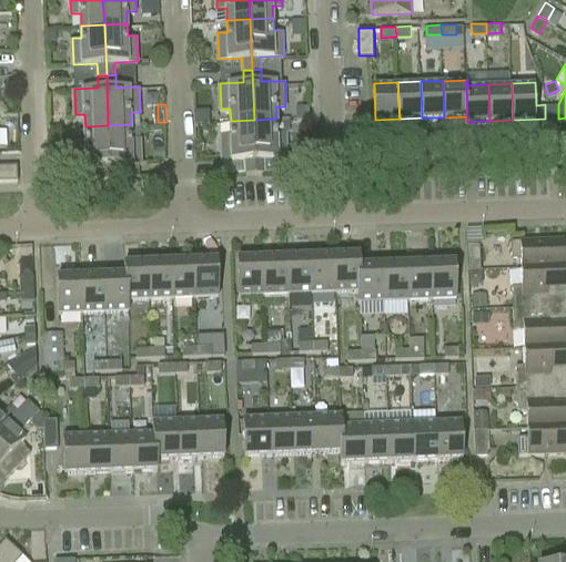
[(254,120),(255,171),(264,171),(264,157),(287,156),(286,131),(278,131),(276,119),(254,120)]
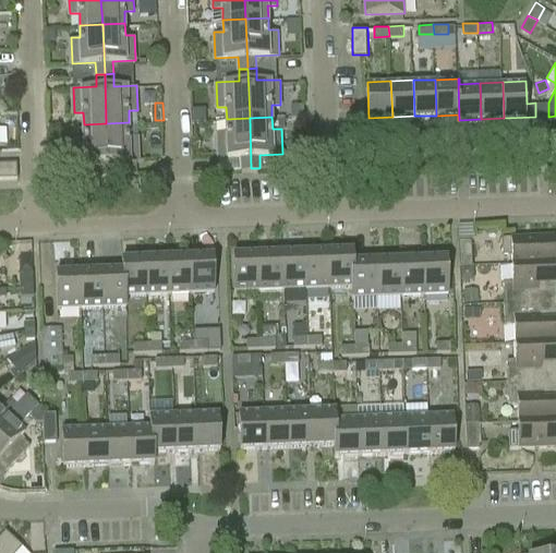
[(250,118),(227,119),(227,131),(218,131),(219,157),(242,156),(242,168),(251,168),(250,118)]
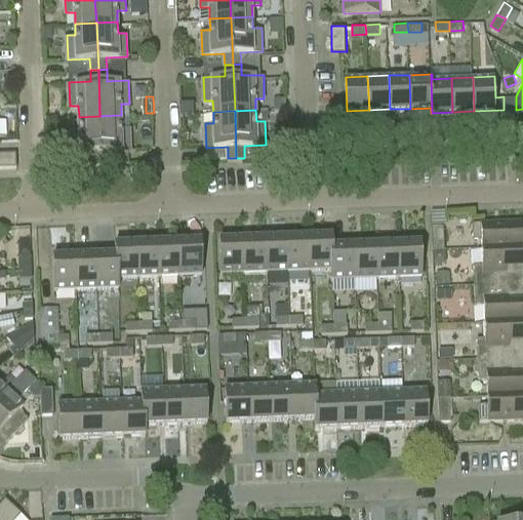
[(99,116),(102,163),(110,163),(110,151),(131,150),(130,126),(121,126),(121,115),(99,116)]
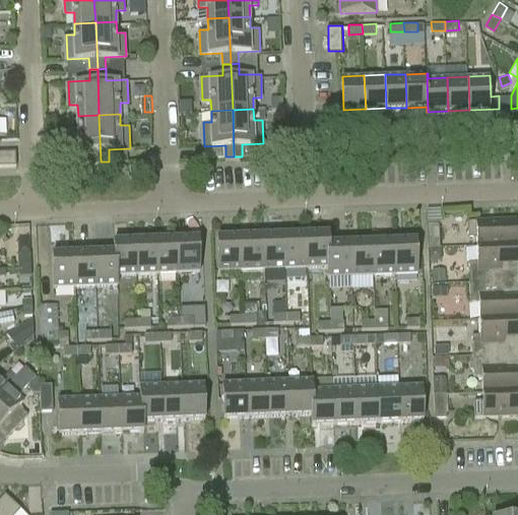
[(99,115),(78,116),(78,127),(70,127),(70,151),(92,150),(92,162),(101,162),(99,115)]
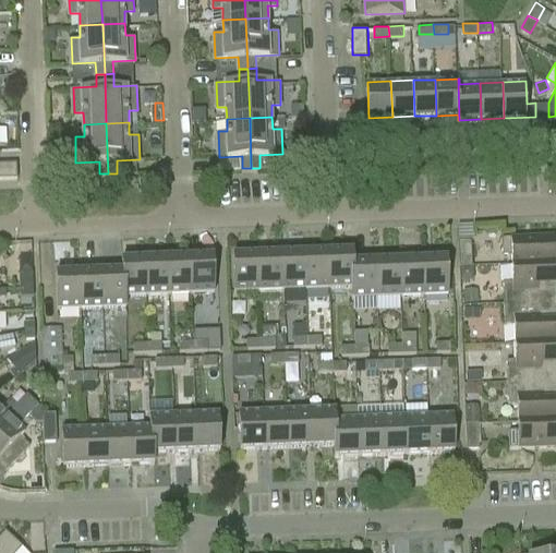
[(165,153),(165,141),(154,141),(154,153),(165,153)]
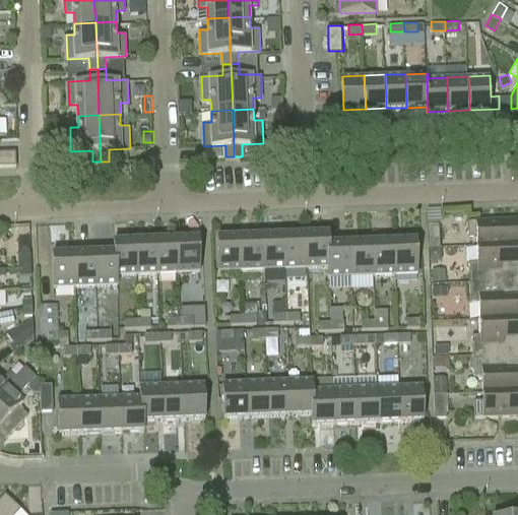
[(0,164),(17,164),(16,149),(0,149),(0,164)]
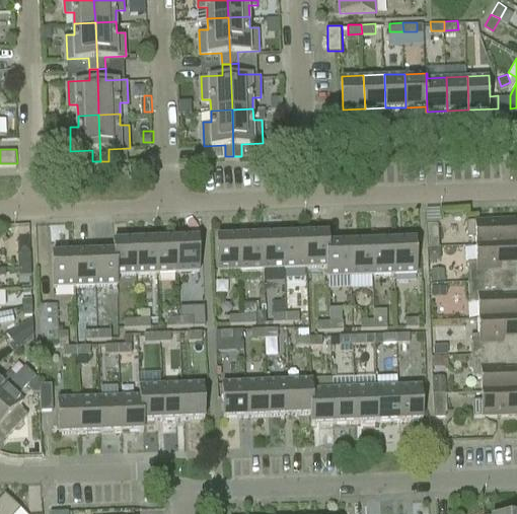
[(477,243),(516,241),(516,217),(467,219),(468,235),(476,235),(477,243)]
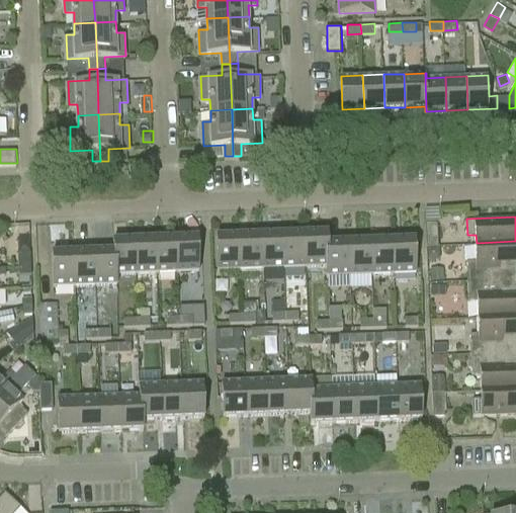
[(428,245),(439,244),(438,220),(426,220),(428,245)]
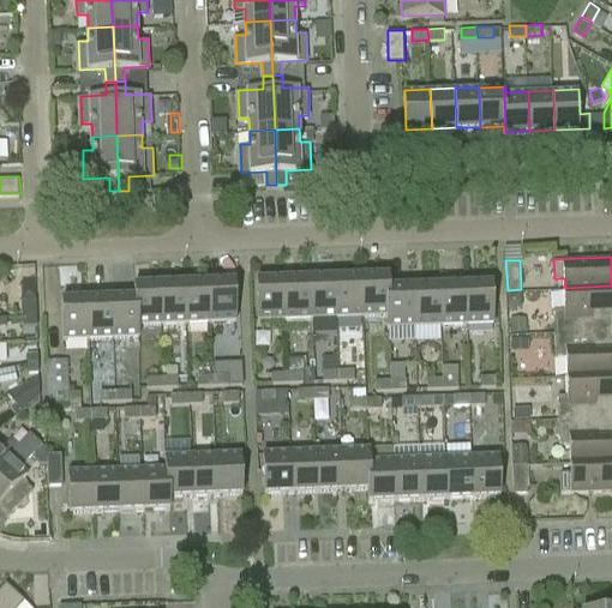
[(363,275),(364,314),(388,313),(389,325),(390,325),(388,274),(363,275)]
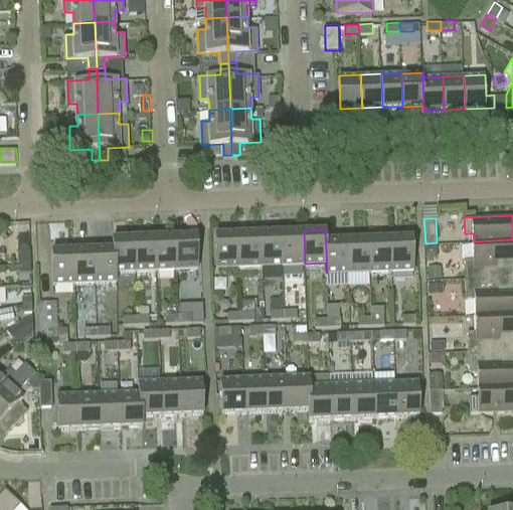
[(325,229),(327,273),(349,272),(347,238),(327,239),(326,229),(325,229)]
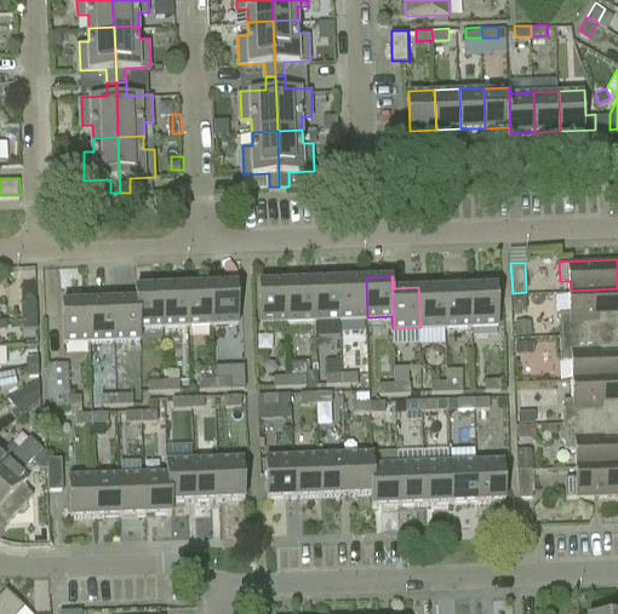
[(339,279),(341,319),(367,317),(366,277),(339,279)]
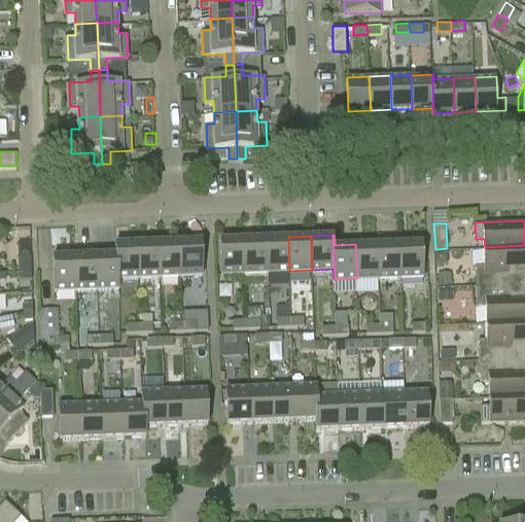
[(244,238),(245,272),(268,271),(266,237),(244,238)]
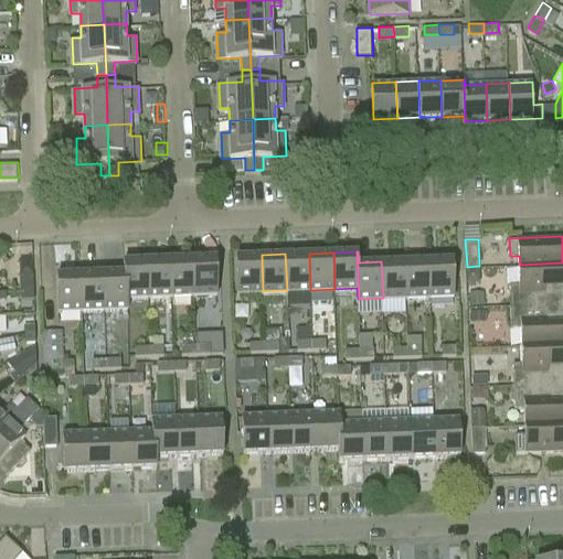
[(285,254),(287,290),(310,290),(309,254),(285,254)]
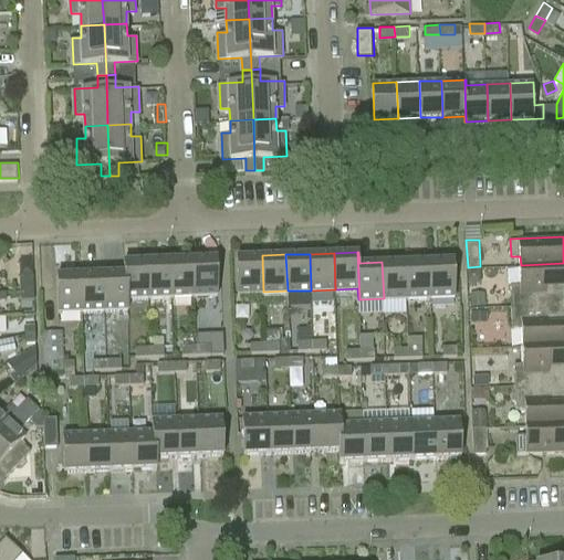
[(263,292),(262,255),(237,256),(239,293),(263,292)]
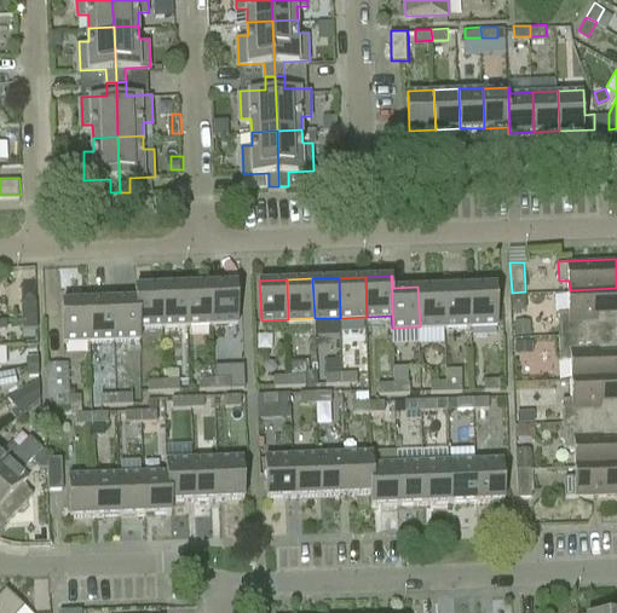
[(212,283),(213,323),(240,322),(237,282),(212,283)]
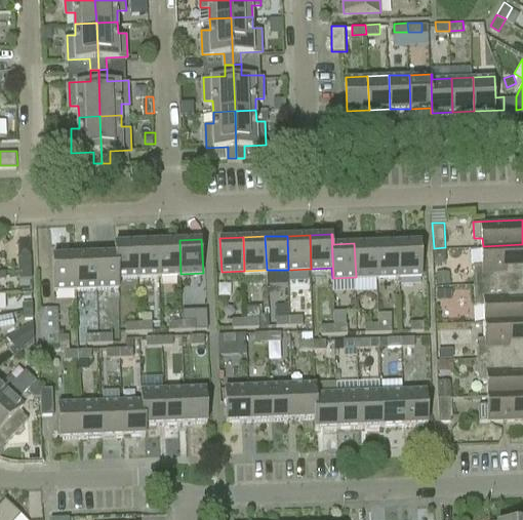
[(137,241),(139,275),(160,274),(159,240),(137,241)]
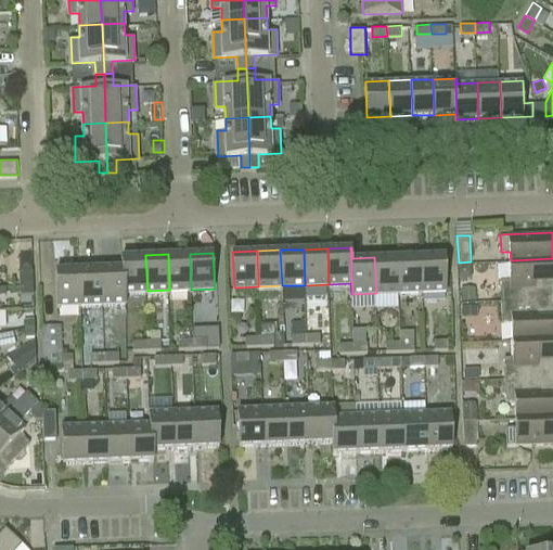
[(168,254),(169,290),(191,290),(190,254),(168,254)]
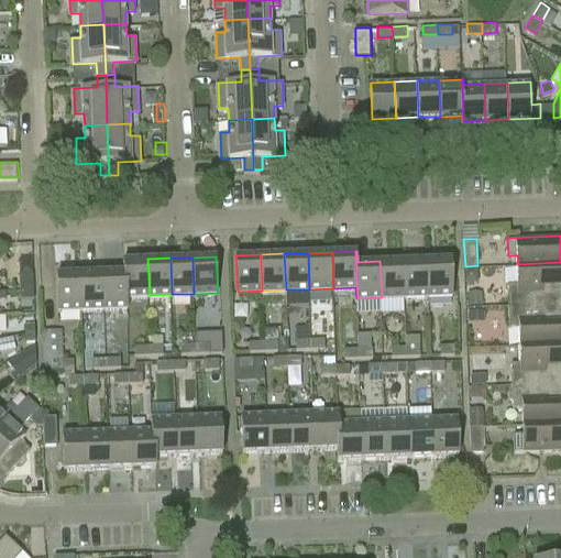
[(428,259),(429,295),(453,294),(452,258),(428,259)]
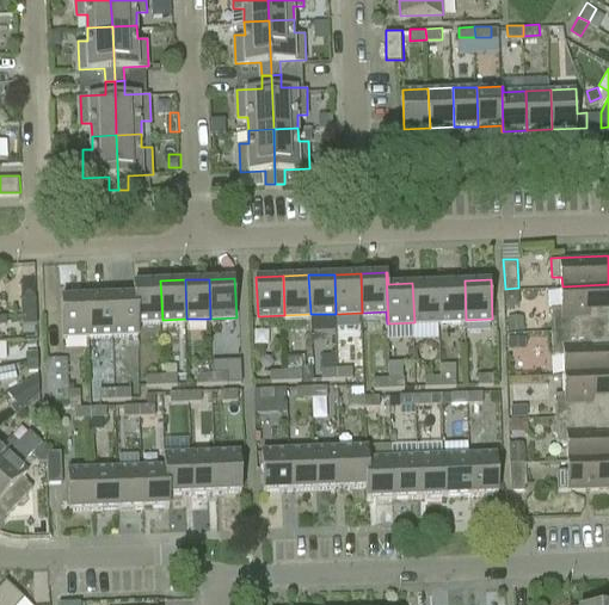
[(136,282),(137,333),(140,333),(139,321),(162,320),(160,281),(136,282)]
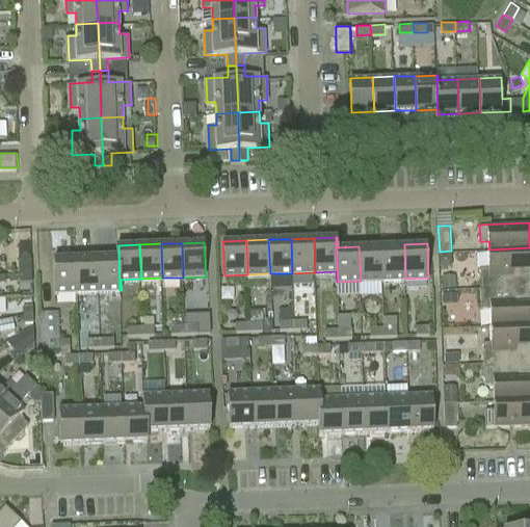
[(381,245),(382,280),(405,279),(404,244),(381,245)]
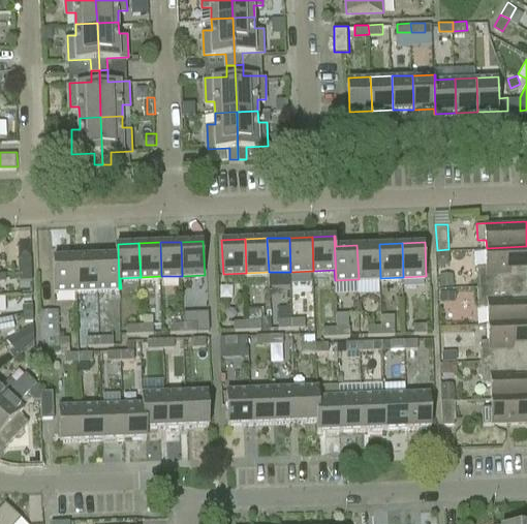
[(97,255),(98,289),(119,288),(118,244),(117,244),(117,254),(97,255)]
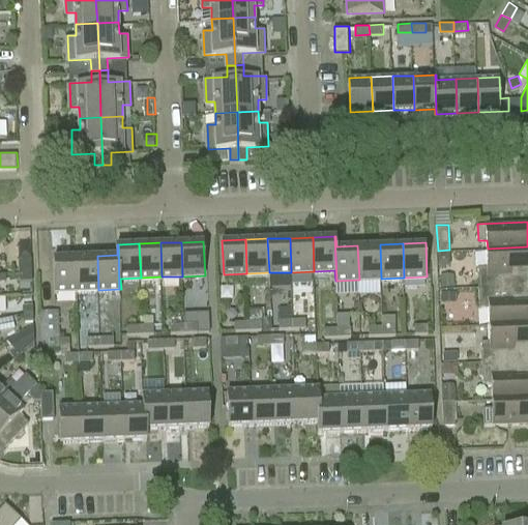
[(357,245),(359,280),(381,279),(380,244),(357,245)]
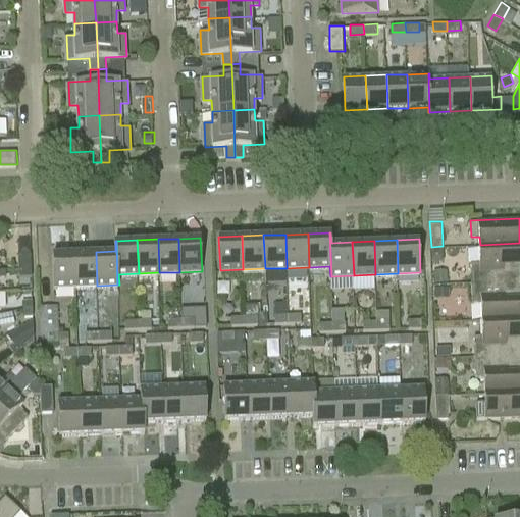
[(473,281),(518,280),(518,263),(519,263),(519,243),(480,245),(480,261),(472,262),(473,281)]
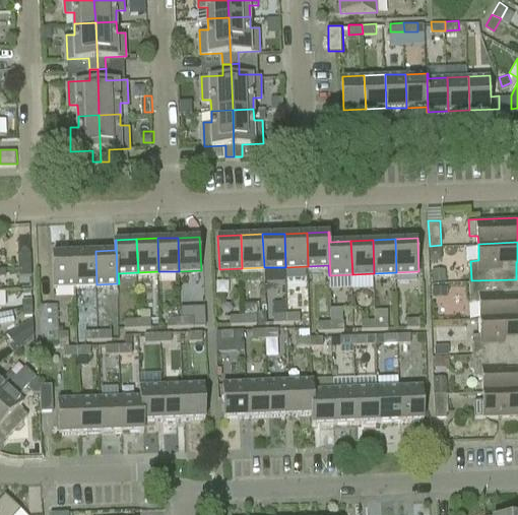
[(20,274),(33,273),(31,251),(19,251),(20,274)]
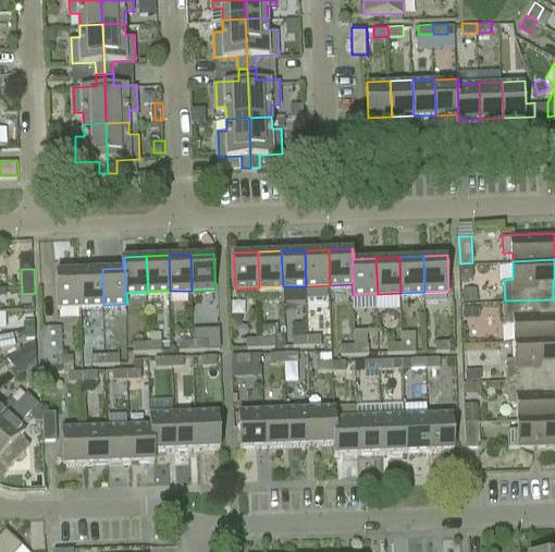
[(82,305),(79,269),(57,270),(58,306),(82,305)]
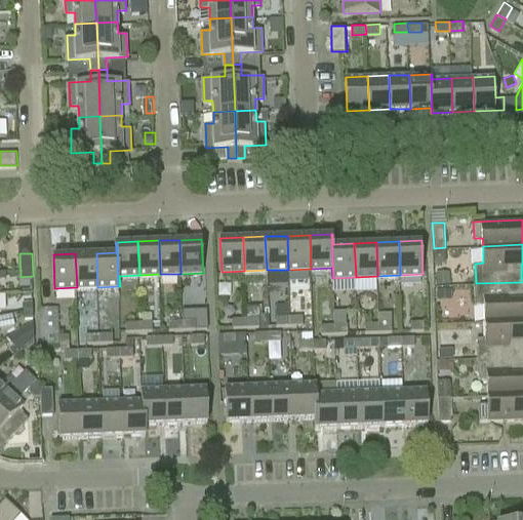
[(75,253),(77,287),(97,287),(96,253),(75,253)]
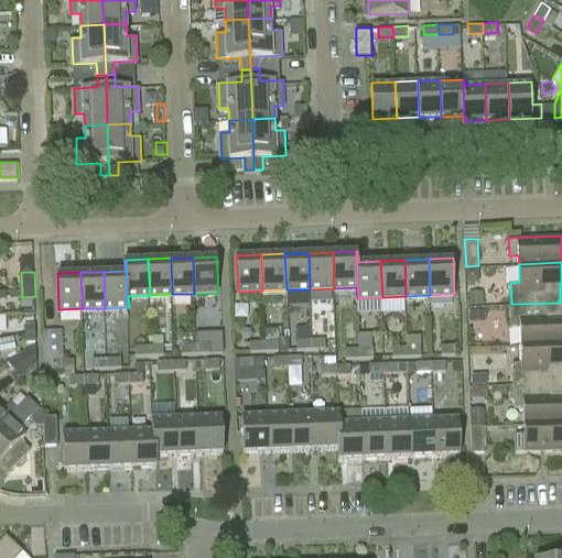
[(484,288),(471,288),(471,302),(485,302),(484,288)]
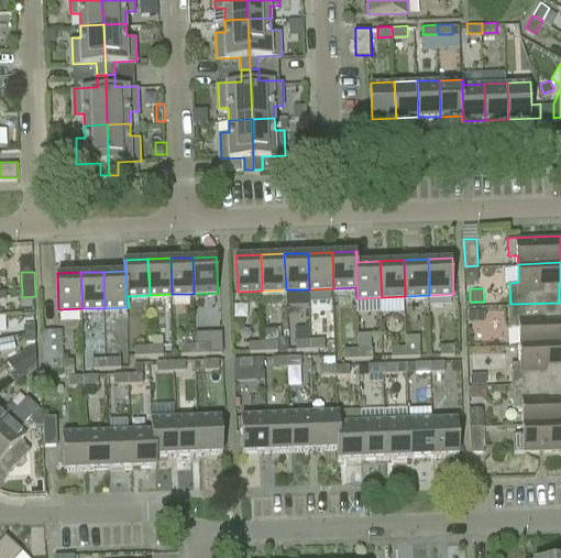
[(34,301),(21,301),(21,312),(34,312),(34,301)]
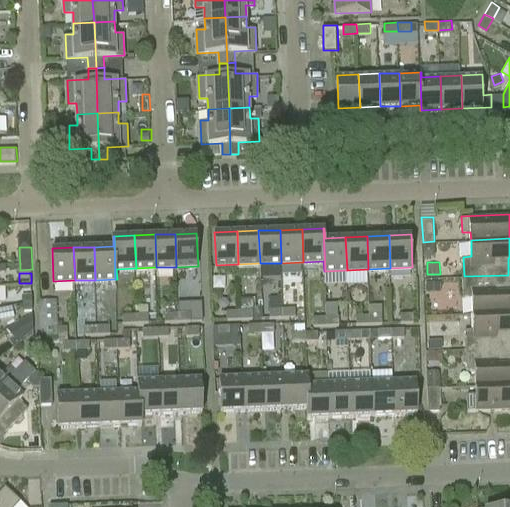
[(474,312),(509,310),(509,291),(508,275),(464,276),(464,296),(473,296),(474,312)]
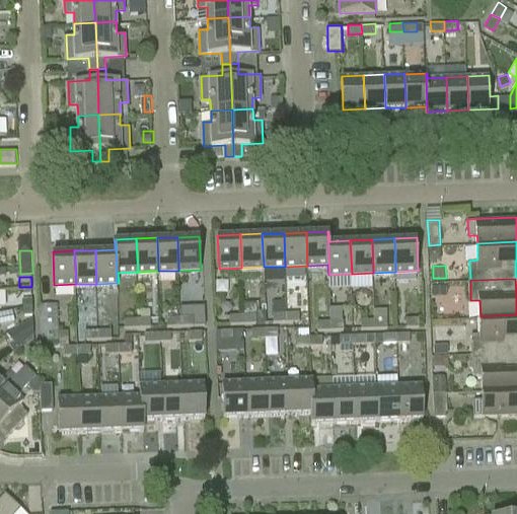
[(434,291),(448,291),(447,283),(433,283),(434,291)]
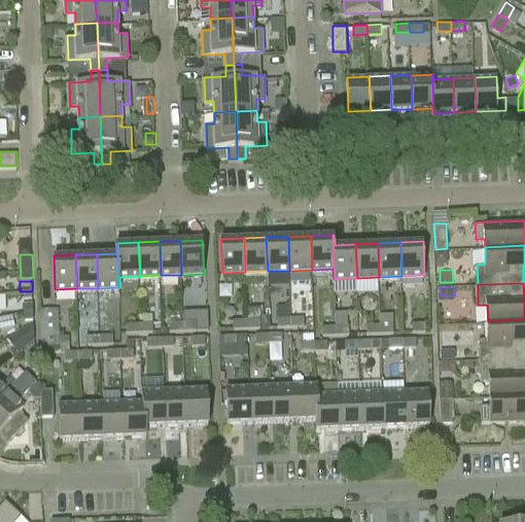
[(24,310),(34,308),(33,301),(24,301),(24,310)]
